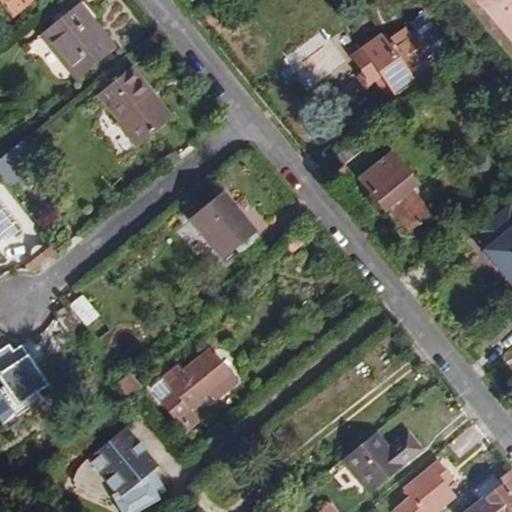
[(0,0),(12,15),(30,0),(0,0)]
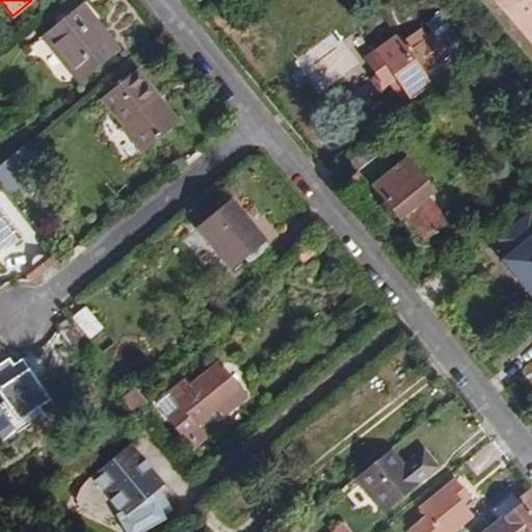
[(82,3),(41,36),(79,83),(121,50),(82,3)]
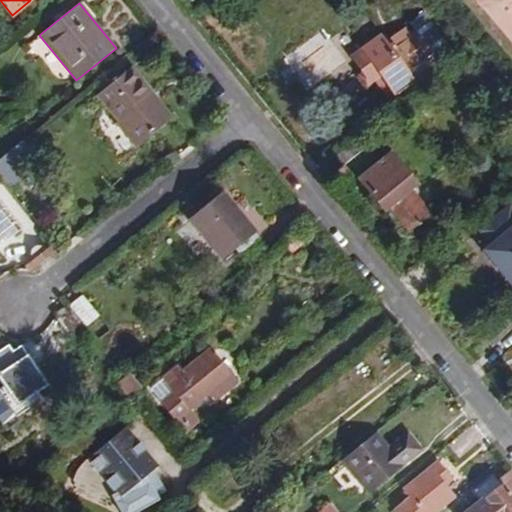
[(427,59),(433,67),(435,70),(455,54),(424,12),(410,23),(417,32),(391,50),(407,73),(427,59)]
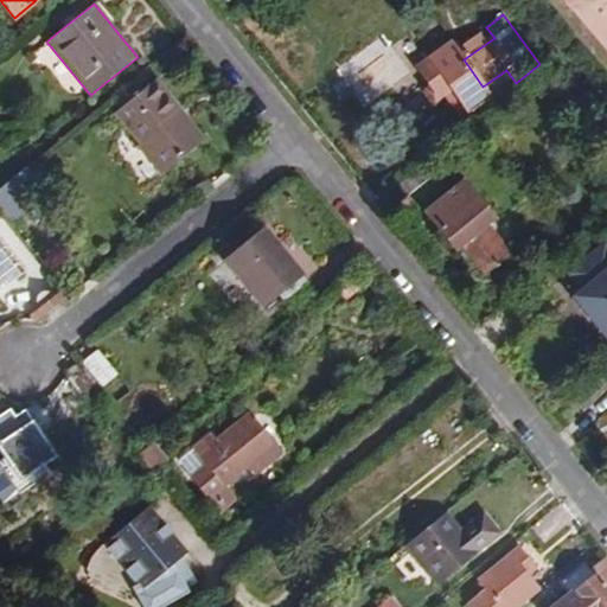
[(468,112),(490,97),(483,87),(464,59),(452,43),(429,58),(466,109),(468,112)]
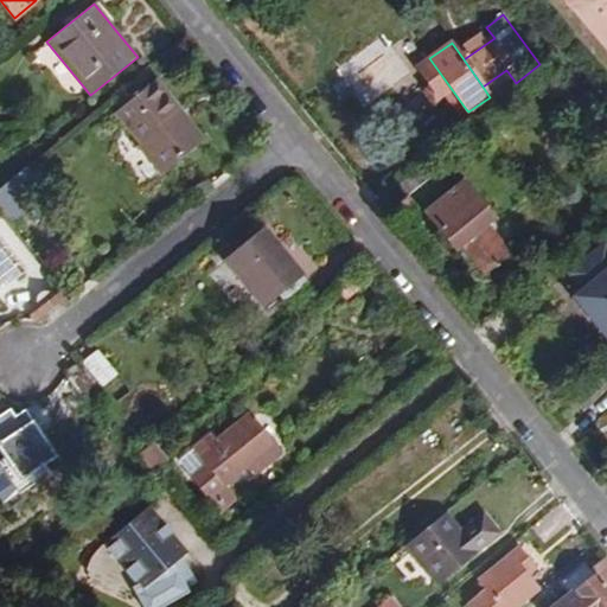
[(460,114),(466,109),(429,58),(419,66),(440,97),(446,94),(460,114)]
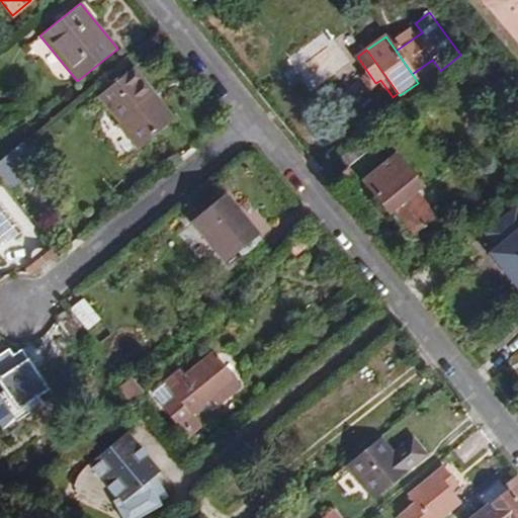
[(412,74),(418,83),(438,68),(432,60),(412,74)]
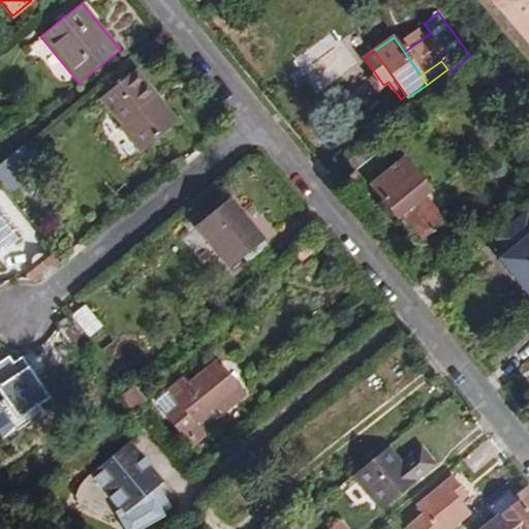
[(488,75),(496,85),(504,76),(496,67),(488,75)]
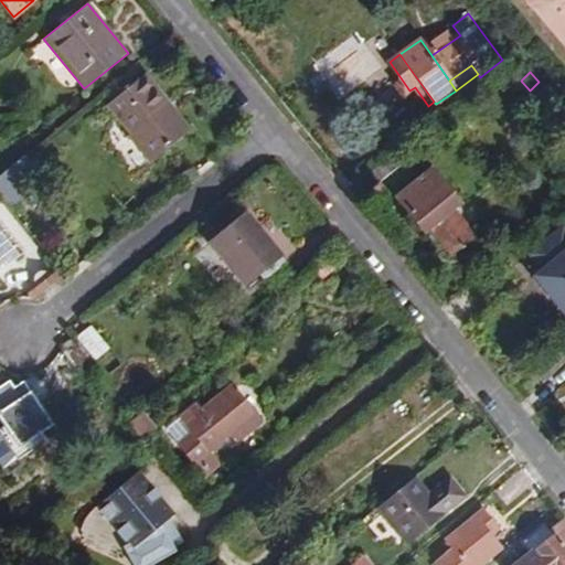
[(164,103),(168,102),(146,74),(107,105),(152,161),(189,132),(164,103)]
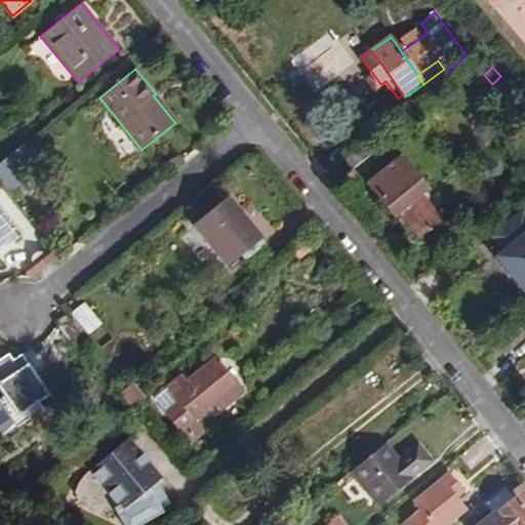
[(524,122),(524,101),(517,92),(506,104),(524,122)]
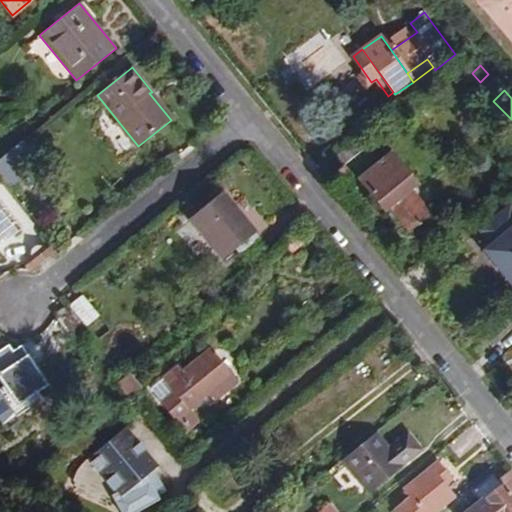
[(173,118),(152,92),(149,93),(171,120),(173,118)]
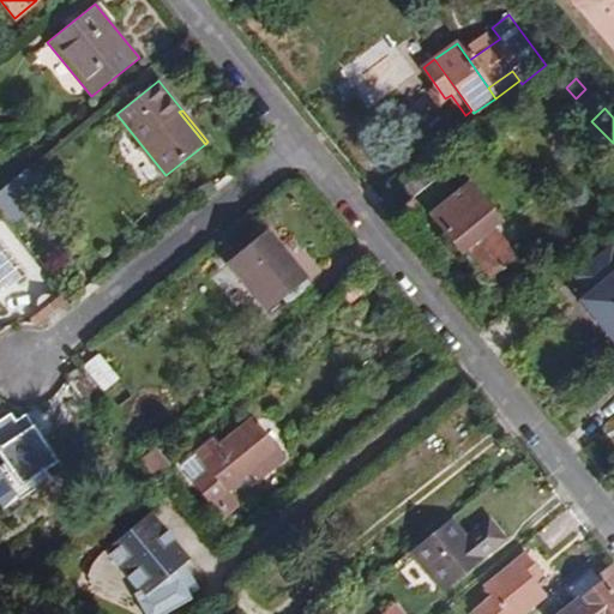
[(427,162),(398,185),(410,199),(439,176),(427,162)]
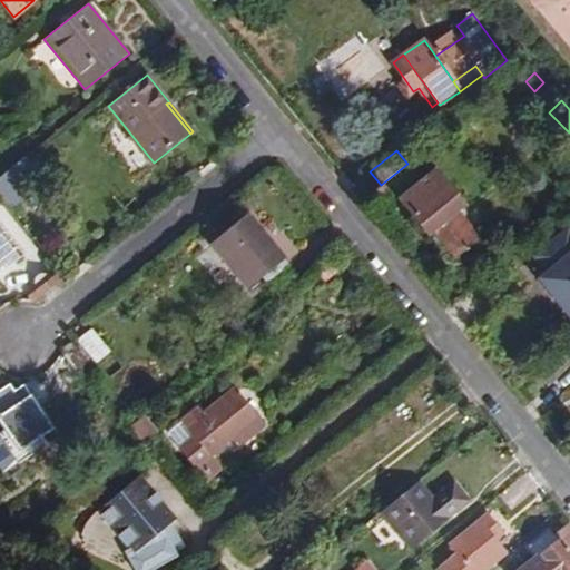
[(25,158),(0,177),(0,179),(17,202),(43,180),(25,158)]
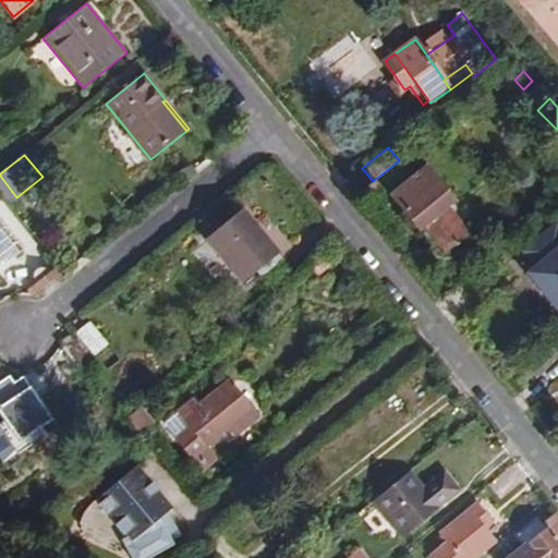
[(444,210),(449,206),(453,202),(426,167),(391,195),(419,230),(425,226),(445,251),(464,237),(444,210)]
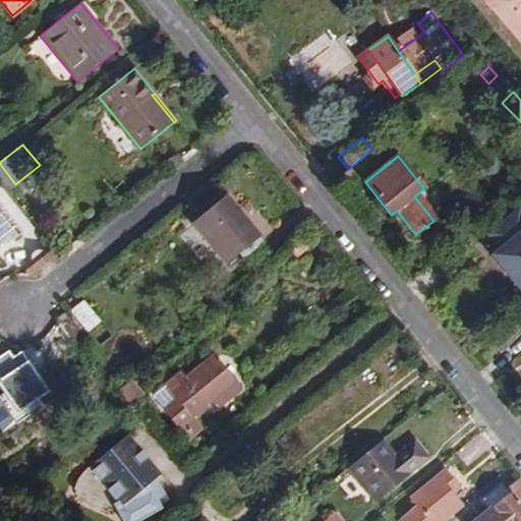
[(439,217),(419,192),(414,196),(433,221),(439,217)]
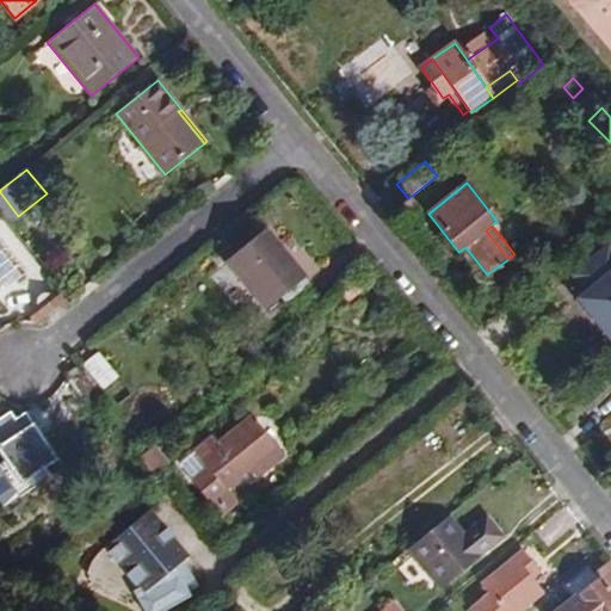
[(226,263),(265,310),(304,279),(264,230),(226,263)]
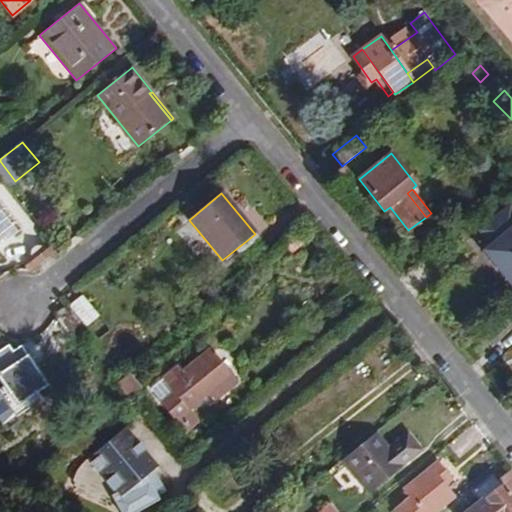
[(511,286),(511,214),(507,208),(480,231),(491,245),(484,251),(511,286)]
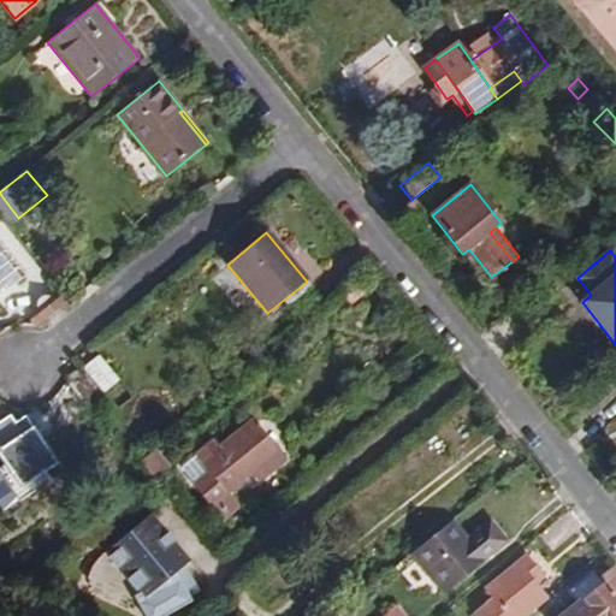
[(0,256),(0,301),(22,284),(0,256)]
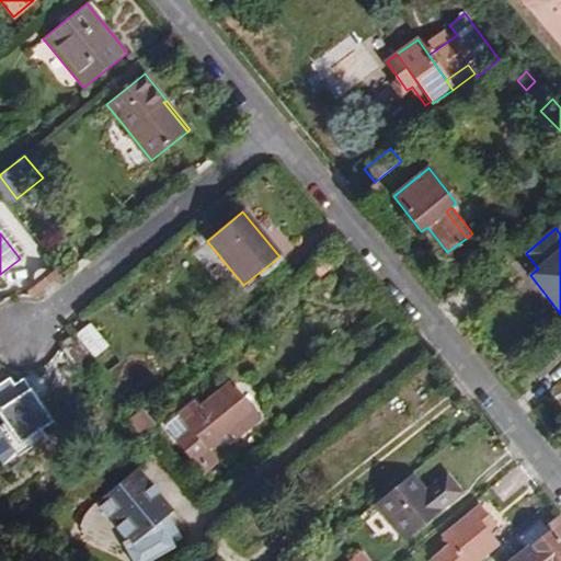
[(333,267),(327,259),(313,268),(321,277),(333,267)]
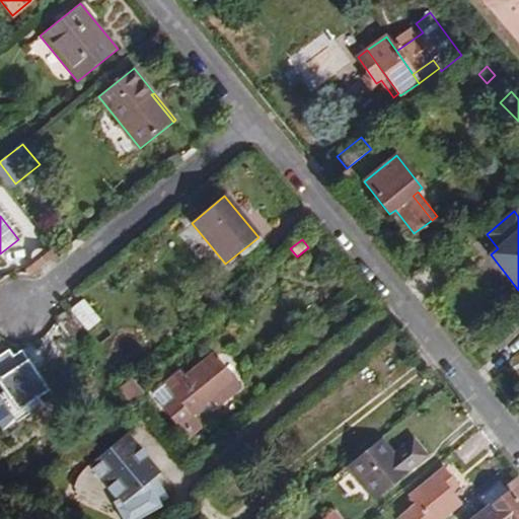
[(84,302),(74,310),(89,328),(99,320),(84,302)]
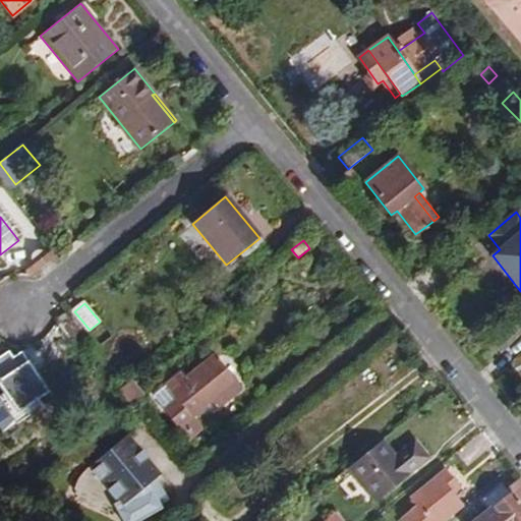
[(69,311),(56,323),(75,346),(89,335),(69,311)]
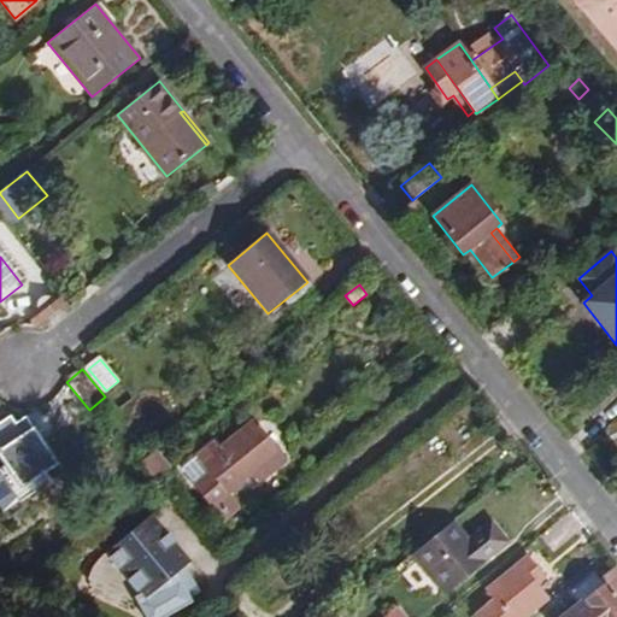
[(9,417),(0,422),(0,459),(7,470),(0,474),(0,475),(18,501),(51,480),(45,472),(57,464),(24,417),(15,424),(9,417)]
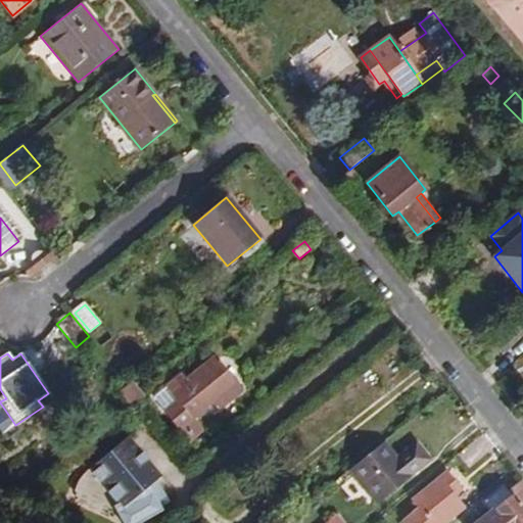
[(218,401),(221,406),(222,407),(241,391),(214,358),(186,381),(181,375),(155,395),(190,438),(202,428),(195,419),(210,407),(218,401)]
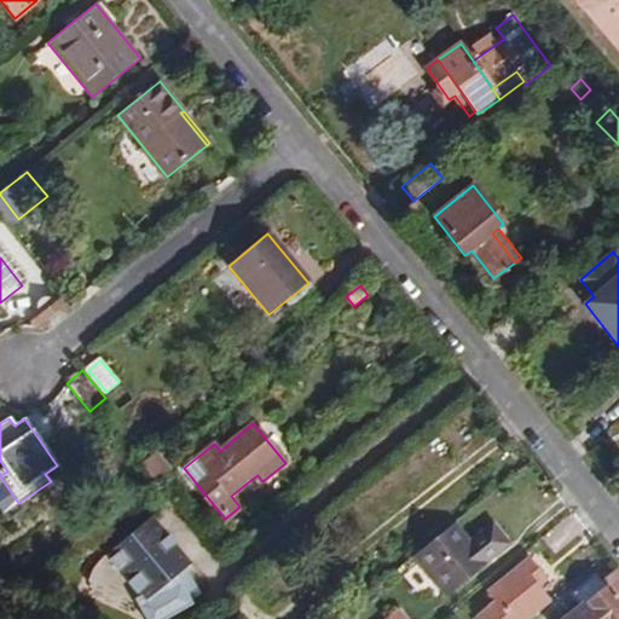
[(157,481),(161,478),(171,469),(156,452),(143,463),(157,481)]
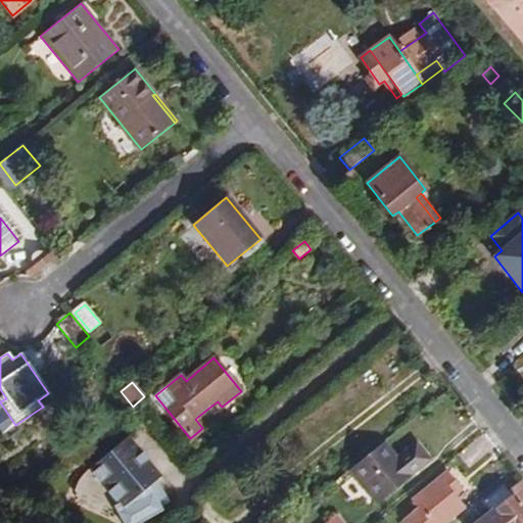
[(215,412),(221,406),(218,401),(210,407),(215,412)]
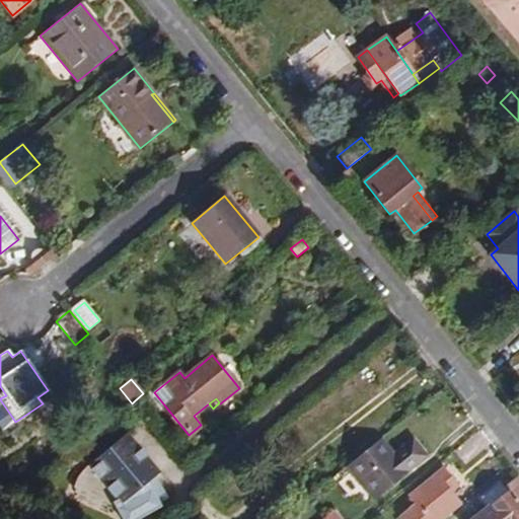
[(0,426),(3,431),(15,422),(0,399),(0,426)]
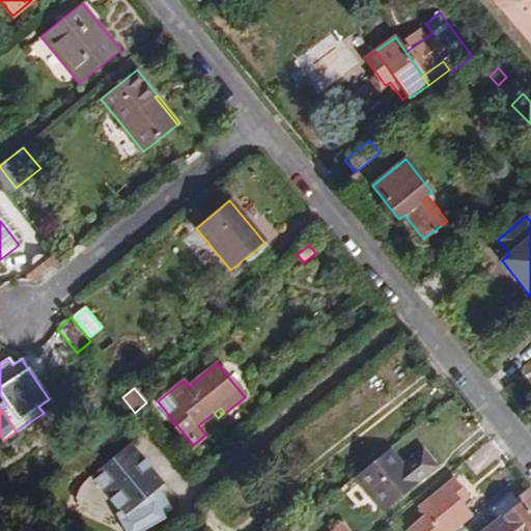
[(130,444),(91,475),(124,515),(118,521),(127,530),(145,530),(166,520),(163,515),(172,510),(159,487),(163,484),(130,444)]
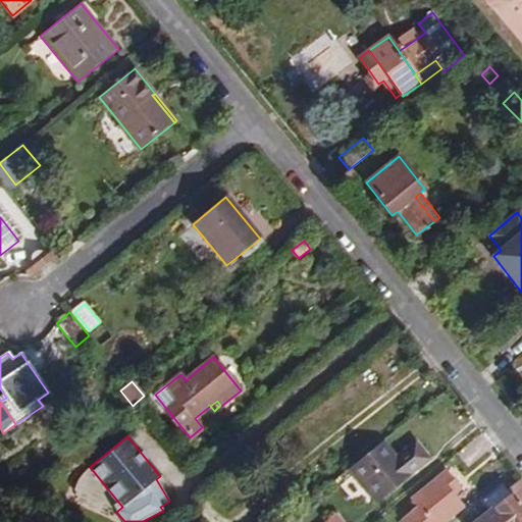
[(411,474),(383,440),(349,469),(376,503),(411,474)]
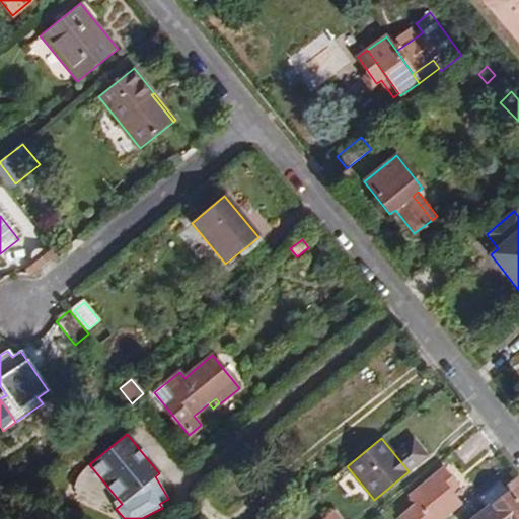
[(441,518),(460,504),(451,493),(447,488),(454,483),(443,468),(410,496),(428,518),(441,518)]
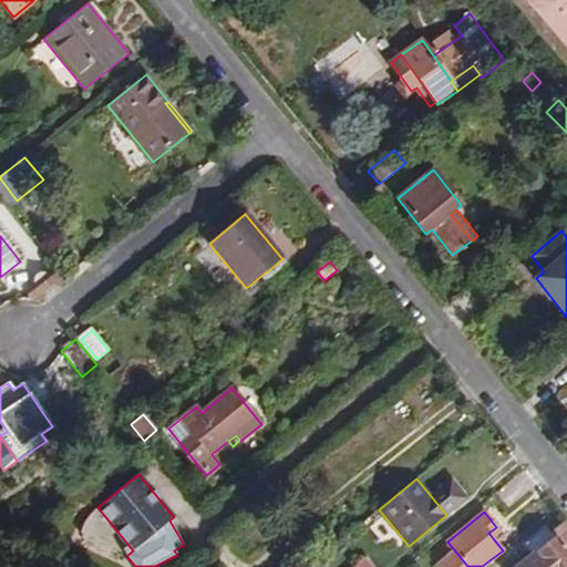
[(566,566),(566,519),(550,533),(547,527),(526,545),(534,554),(517,566),(566,566)]
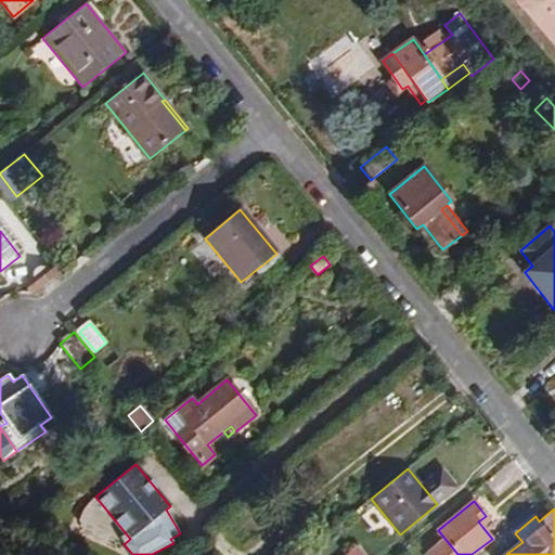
[(478,521),(482,527),(490,521),(486,516),(478,521)]
